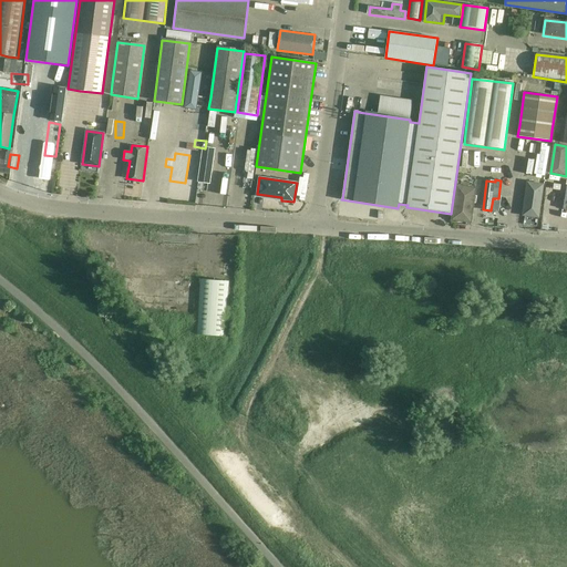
[(471,223),(475,188),(467,188),(468,184),(462,183),(461,187),(457,186),(452,219),(471,223)]
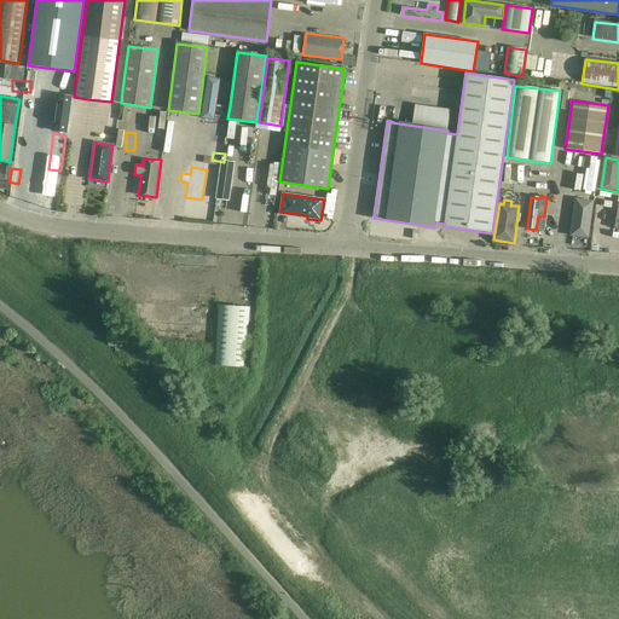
[(571,236),(588,238),(594,202),(576,200),(571,236)]
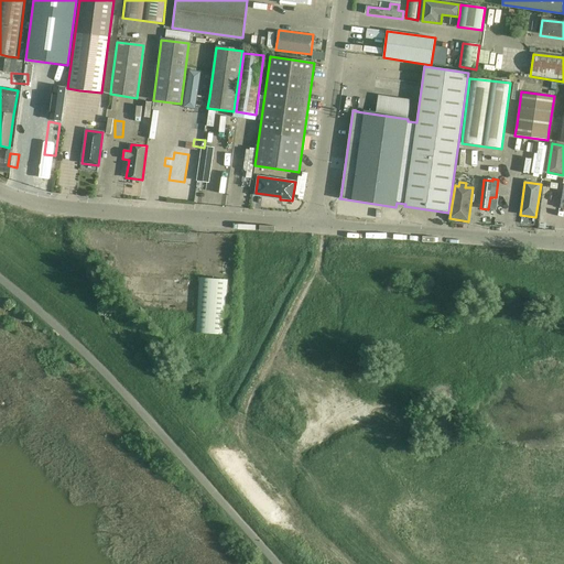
[(195,333),(224,335),(228,280),(199,278),(195,333)]
